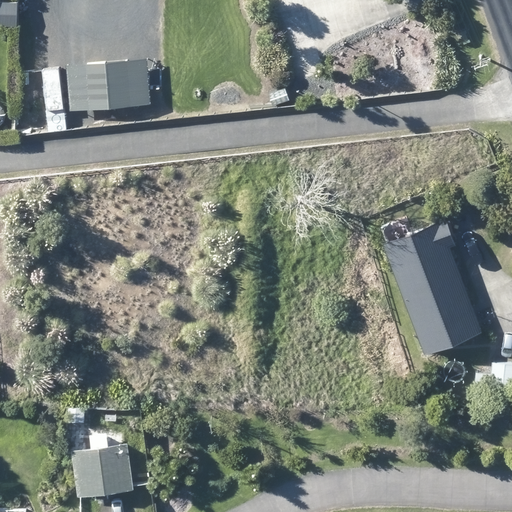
[(152,103),(148,58),(96,62),(68,64),(72,110),(152,103)]
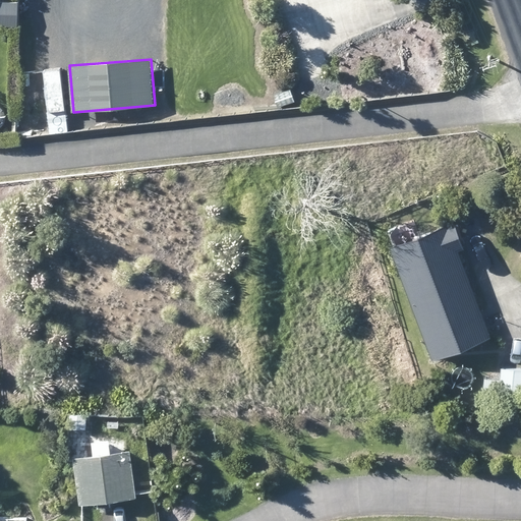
[(40,69),(46,112),(63,110),(58,66),(44,68),(40,69)]
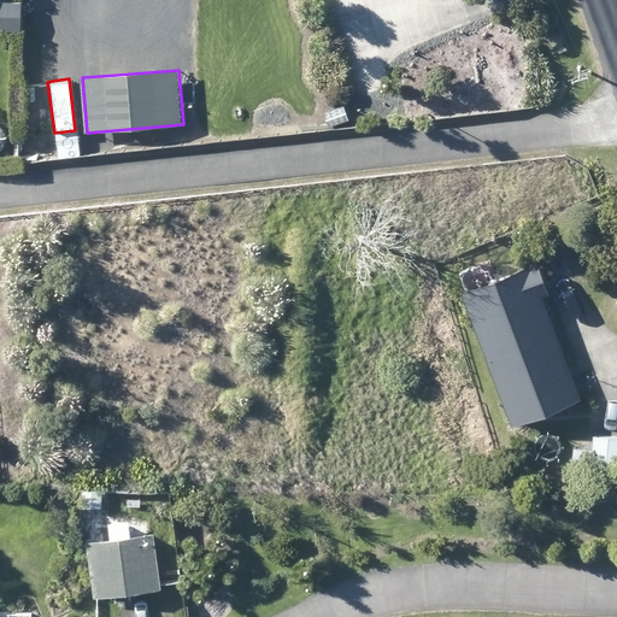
[(342,105),(321,113),(325,125),(347,118),(342,105)]
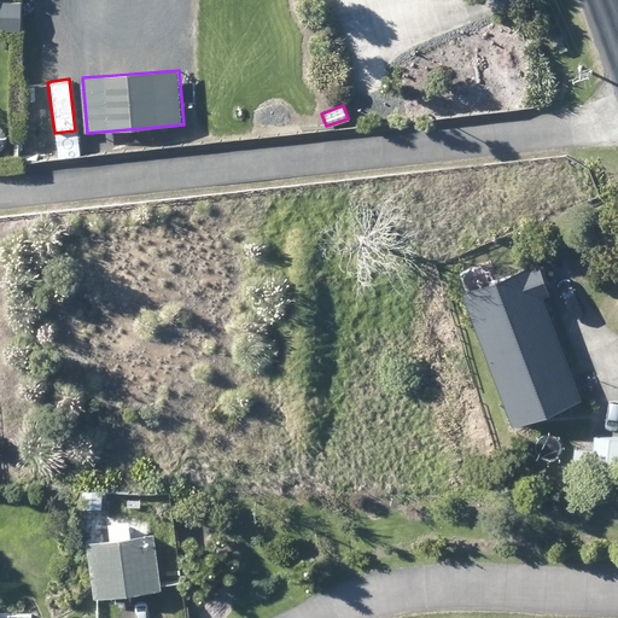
[(508,213),(493,219),(499,229),(513,223),(508,213)]
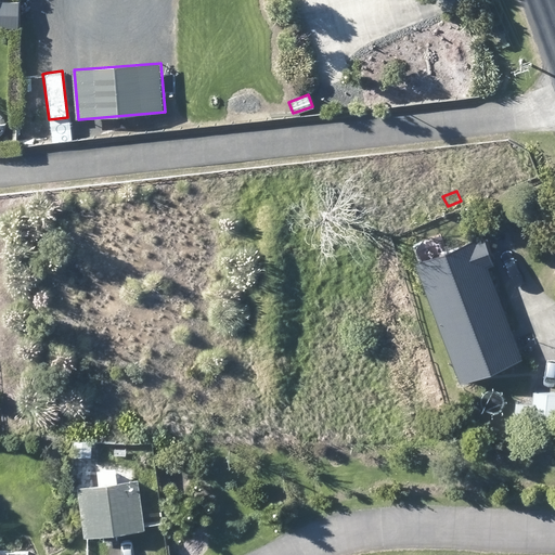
[(518,353),(510,332),(485,267),(490,265),(480,236),(411,262),(457,383),(520,359),(518,353)]
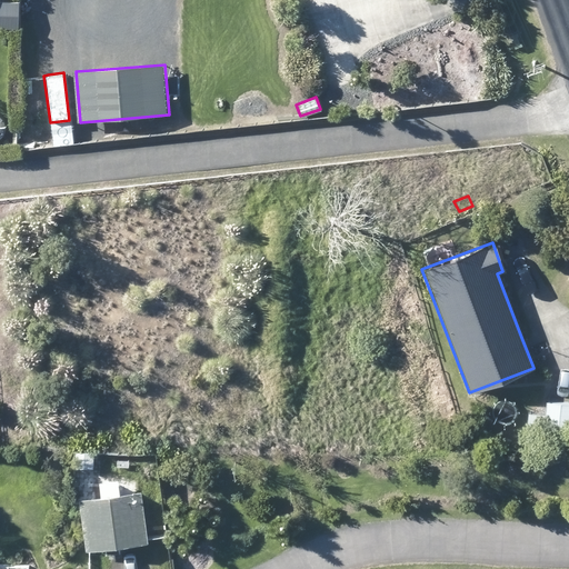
[(568,447),(568,445),(568,402),(543,400),(542,415),(525,413),(523,447),(538,448),(539,445),(568,447)]
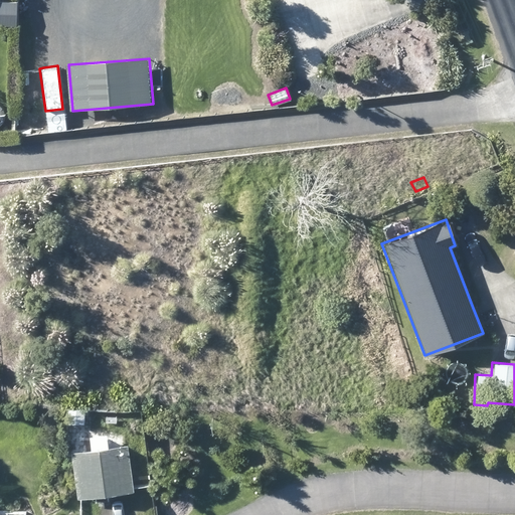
[(132,490),(125,445),(107,447),(105,437),(94,439),(96,450),(69,454),(75,499),(95,497),(95,501),(107,500),(106,494),(132,490)]
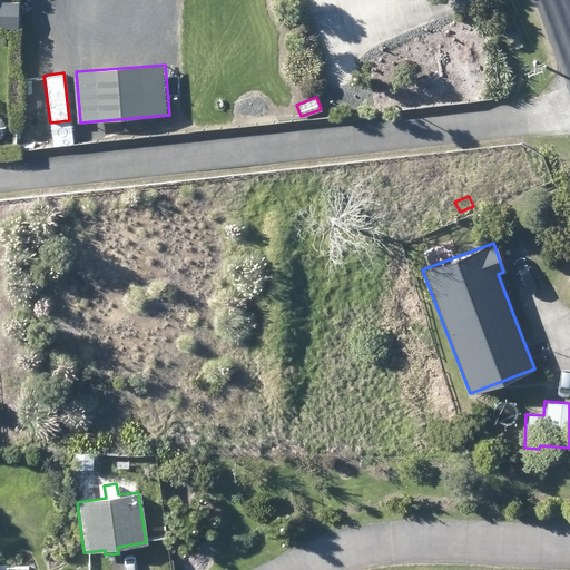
All buildings are outlined.
